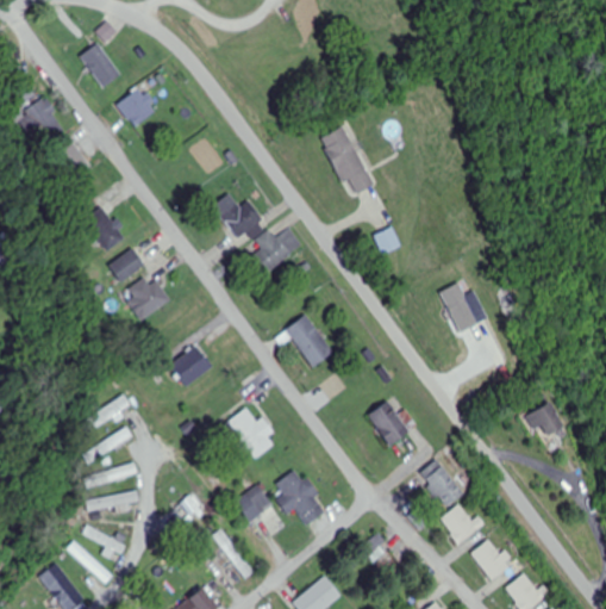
[(104,86),(120,73),(92,38),(76,51),(104,86)]
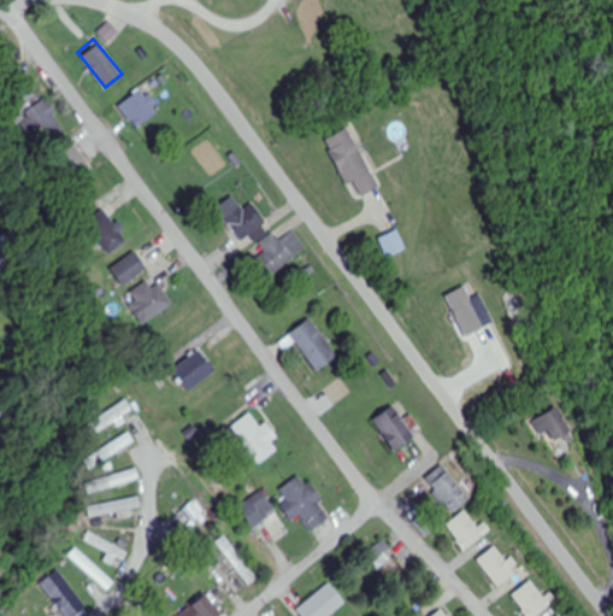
[(135,130),(157,113),(137,89),(117,106),(135,130)]
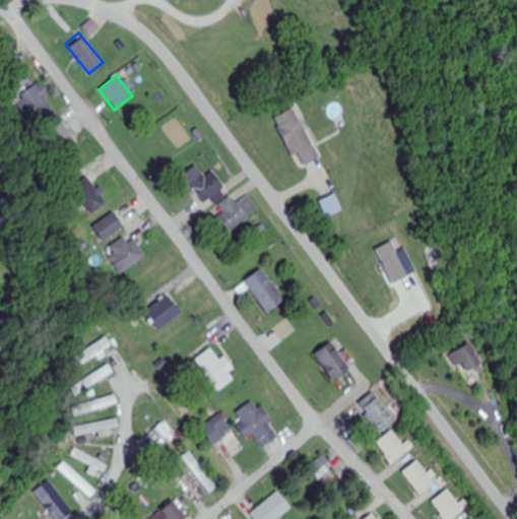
[(12,99),(30,126),(53,112),(35,83),(12,99)]
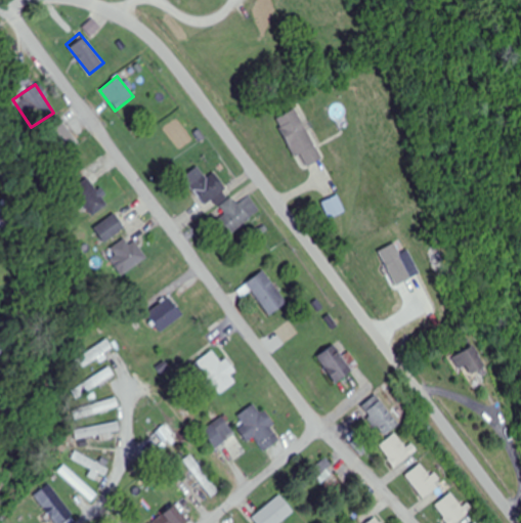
[(275,119),(300,169),(320,160),(296,110),(275,119)]
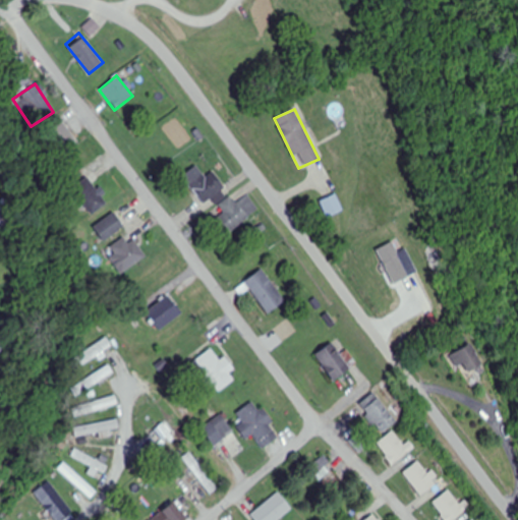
[(55,122),(44,133),(64,153),(75,140),(55,122)]
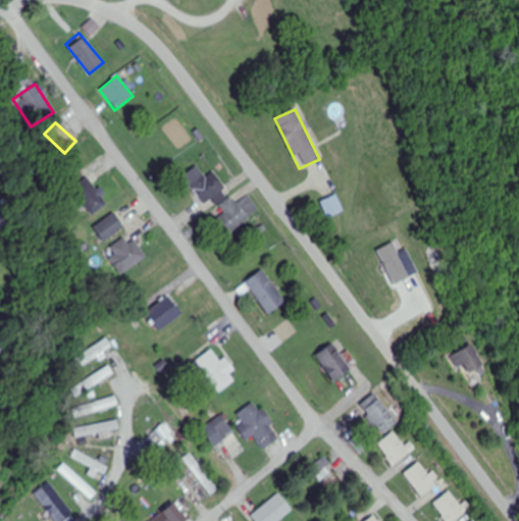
[(209,171),(204,175),(197,166),(182,178),(203,205),(211,200),(214,204),(226,194),(209,171)]
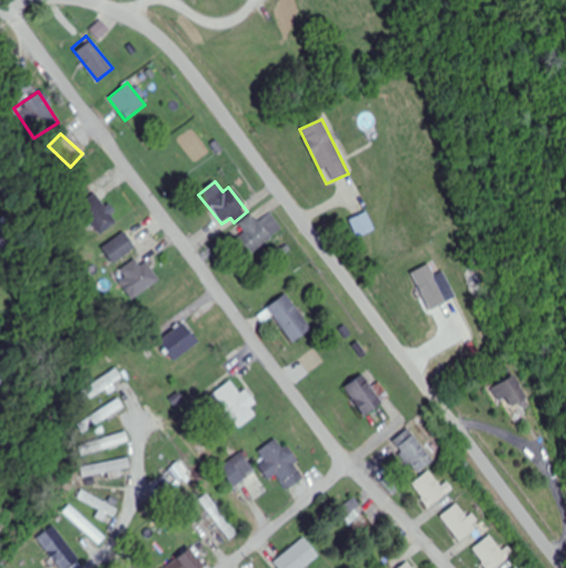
[(115,220),(91,195),(76,208),(99,235),(115,220)]
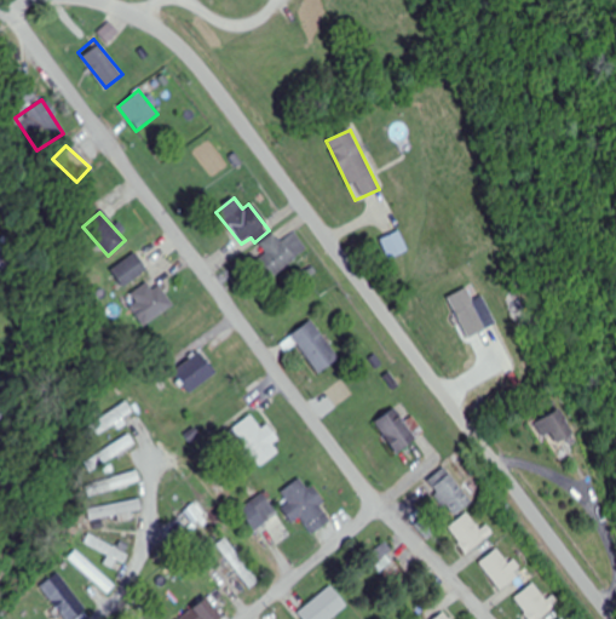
[(272,234),(258,244),(265,253),(255,261),(268,279),(309,251),(294,231),(278,242),(272,234)]
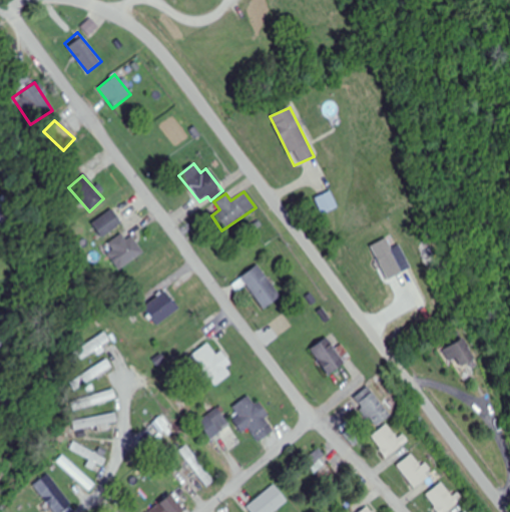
[(316,199),(322,213),(335,207),(328,193),(316,199)]
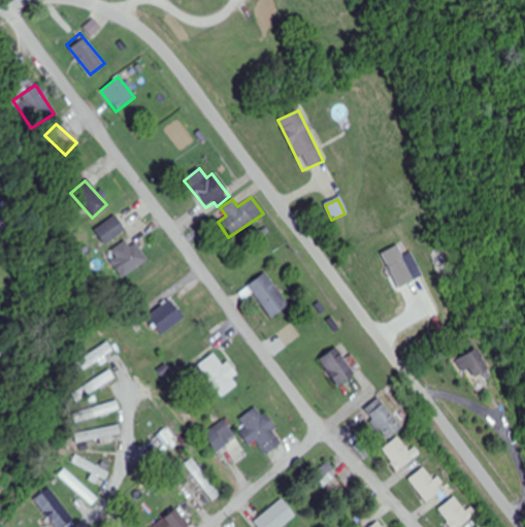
[(0,231),(10,228),(3,210),(0,211),(0,231)]
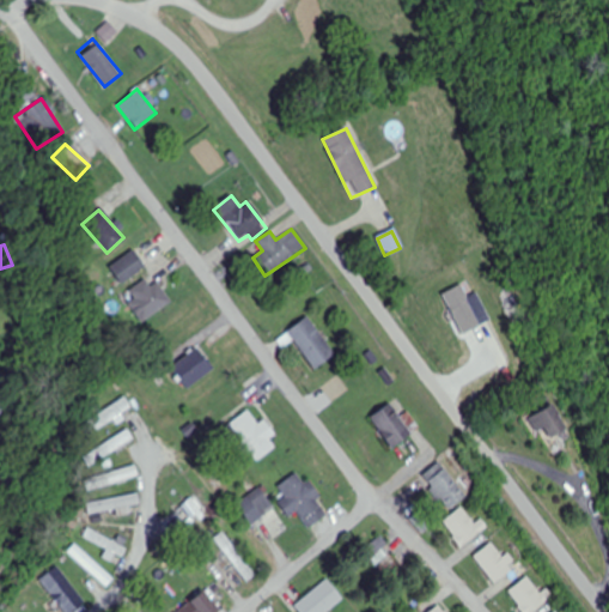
[(120,284),(144,268),(133,250),(108,266),(120,284)]
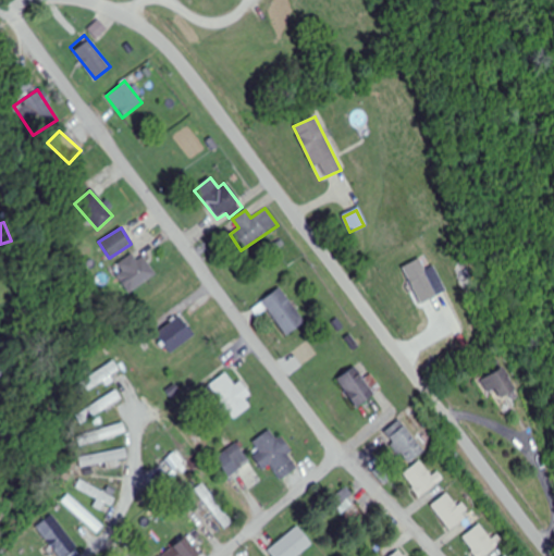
[(121,272),(117,274),(124,291),(152,278),(140,250),(115,262),(121,272)]
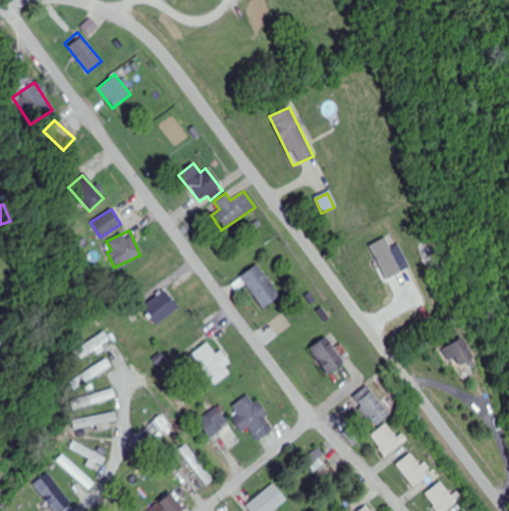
[(280,296),(256,265),(239,278),(263,309),(280,296)]
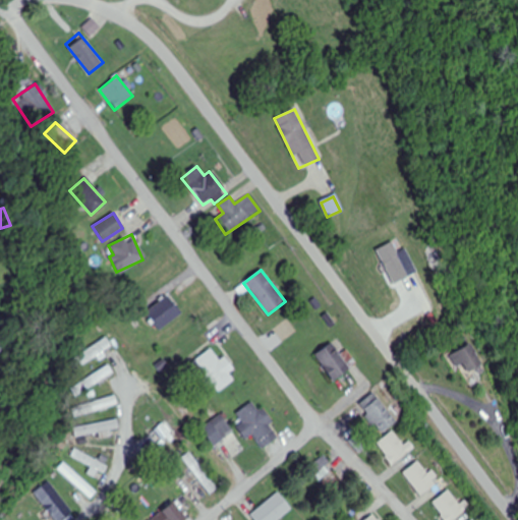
[(181,313),(167,295),(145,311),(158,331),(181,313)]
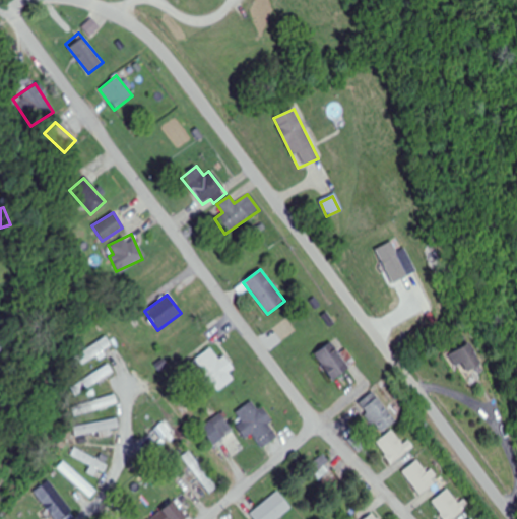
[(109,344),(103,336),(70,361),(77,369),(109,344)]
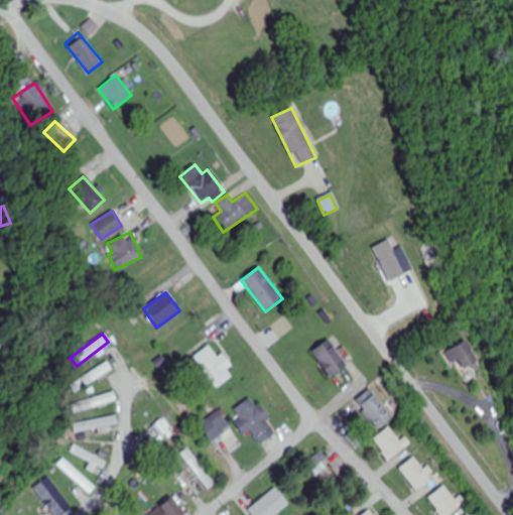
[(344,350),(337,354),(329,340),(311,350),(328,378),(352,363),(344,350)]
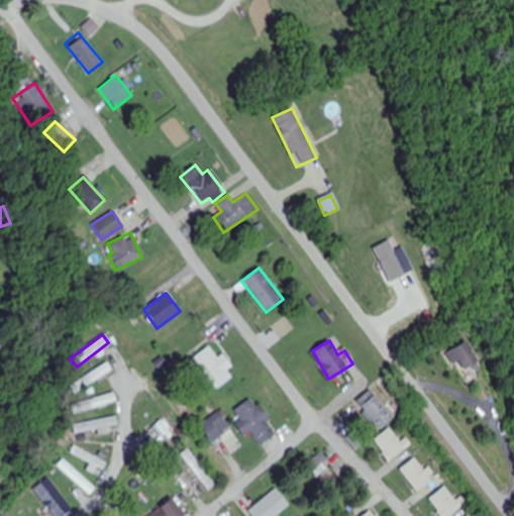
[(216,358),(207,346),(191,358),(215,389),(230,377),(225,370),(230,367),(221,354),(216,358)]
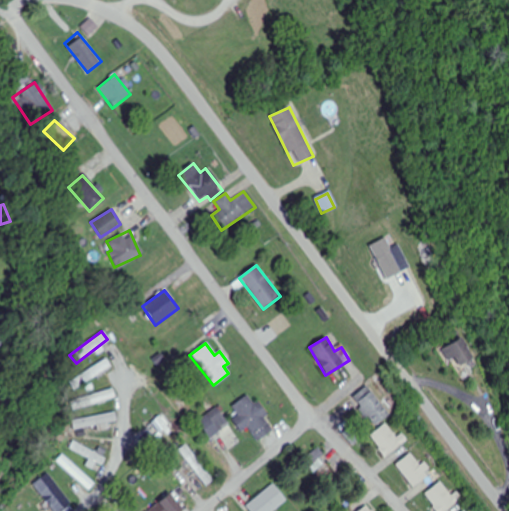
[(389,413),(365,385),(351,397),(374,425),(389,413)]
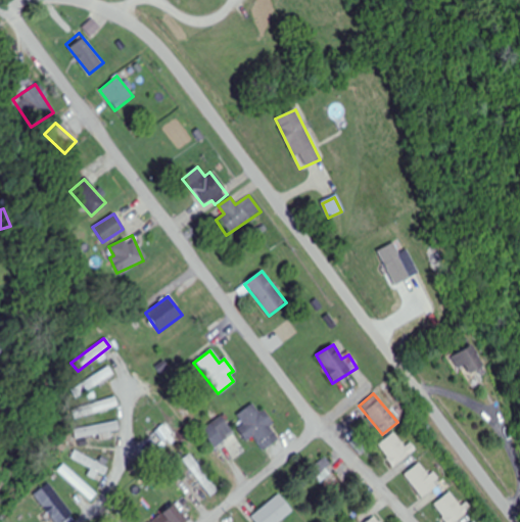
[(116,407),(114,397),(82,406),(84,415),(116,407)]
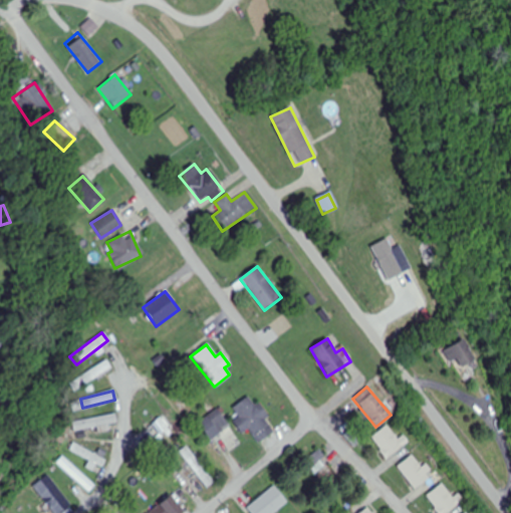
[(240,434),(247,429),(256,443),(275,431),(252,394),(231,407),(237,417),(231,421),(240,434)]
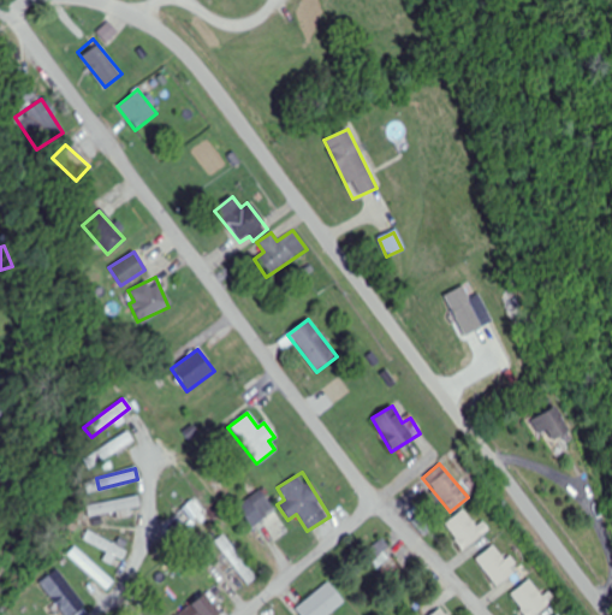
[(260,520),(273,510),(259,490),(245,501),(260,520)]
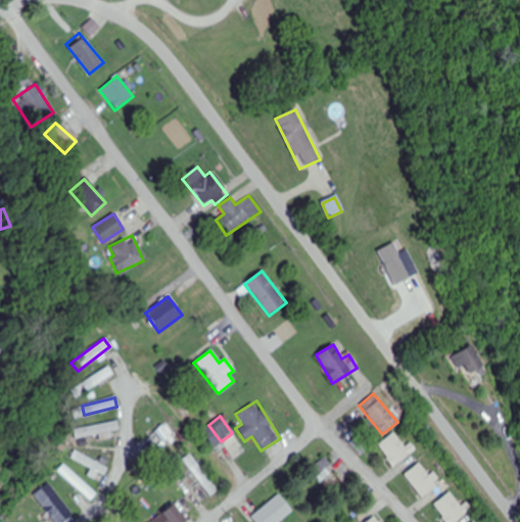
[(98,439),(109,438),(108,432),(117,431),(116,422),(85,426),(86,435),(97,433),(98,439)]
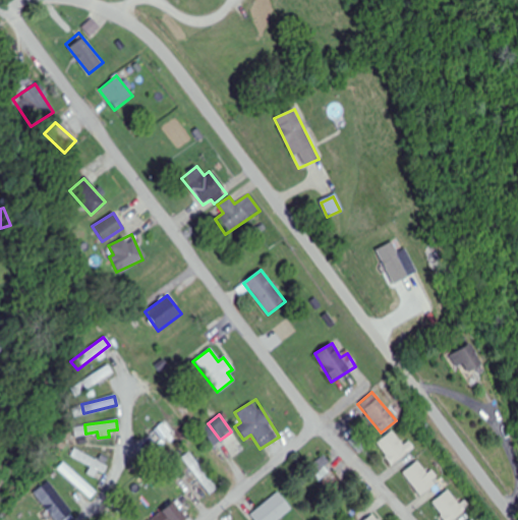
[(173,432),(163,420),(149,434),(159,445),(173,432)]
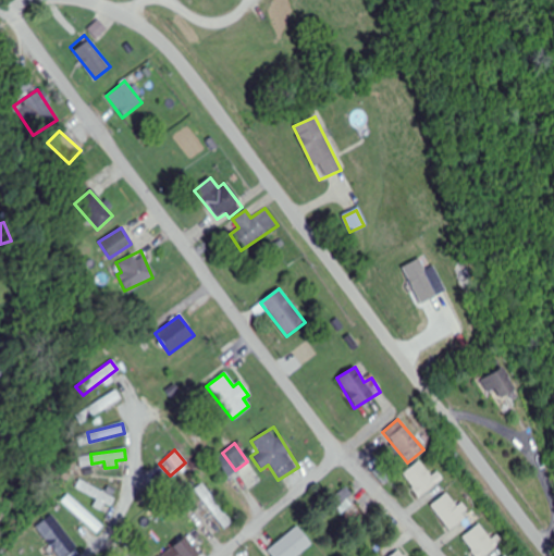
[(435,482),(419,460),(402,473),(418,495),(435,482)]
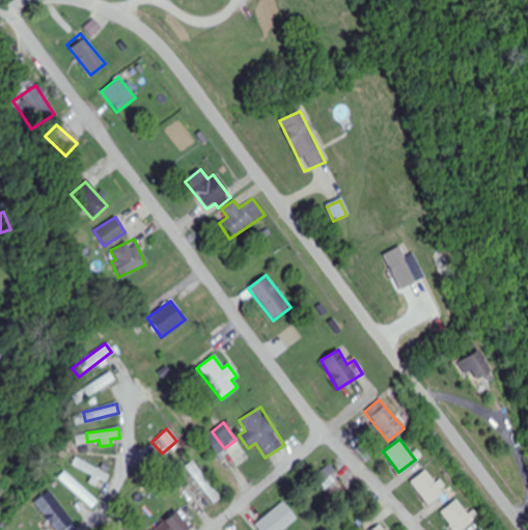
[(96,486),(104,470),(73,457),(70,466),(90,474),(87,482),(96,486)]
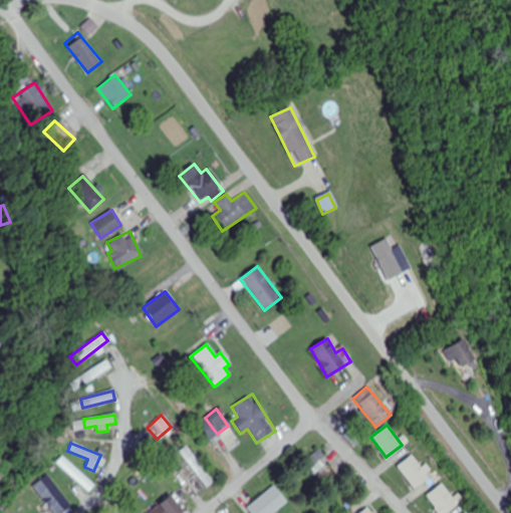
[(179,452),(205,487),(212,482),(185,447),(179,452)]
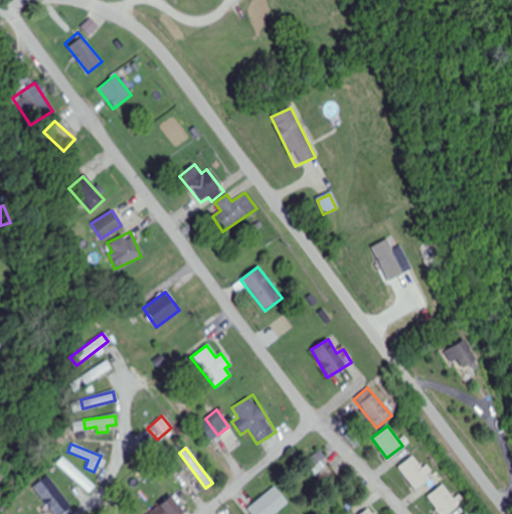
[(397,466),(414,490),(432,478),(414,454),(397,466)]
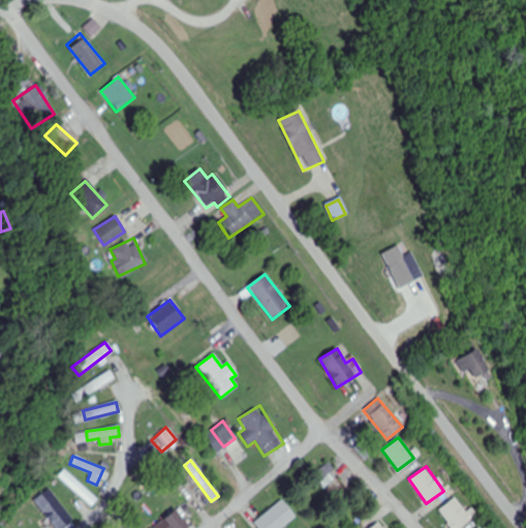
[(59,476),(87,507),(94,500),(66,469),(59,476)]
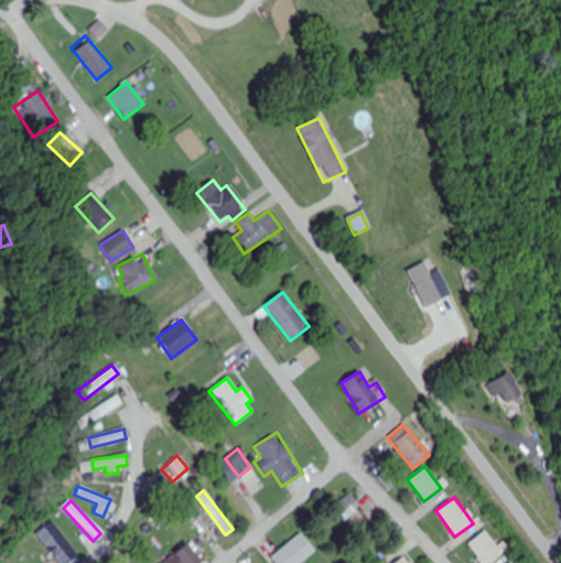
[(269,555),(274,562),(301,562),(315,554),(302,533),(269,555)]
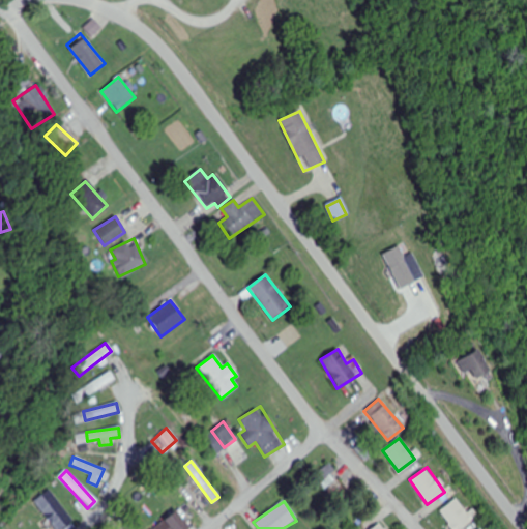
[(187,528),(189,528),(174,509),(151,528),(187,528)]
